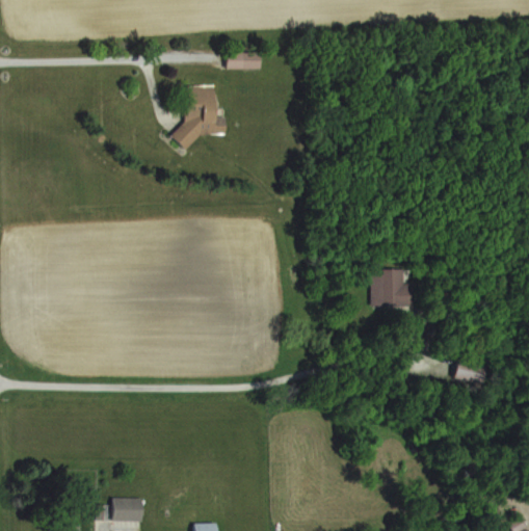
[(227,69),(260,69),(260,53),(227,53),(227,69)]
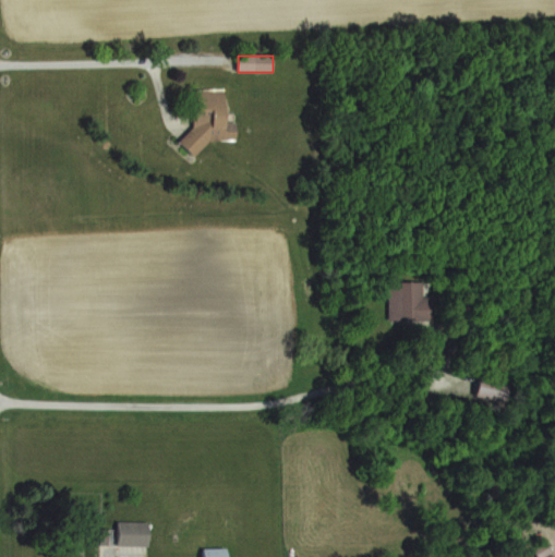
[(388,319),(442,319),(442,297),(421,297),(421,281),(388,281),(388,319)]
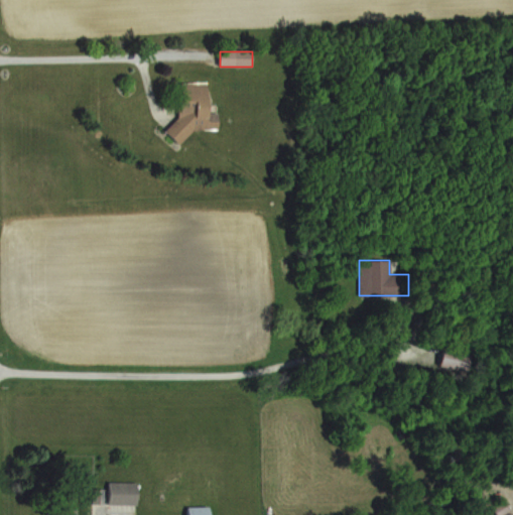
[(475,355),(445,348),(440,365),(470,373),(475,355)]
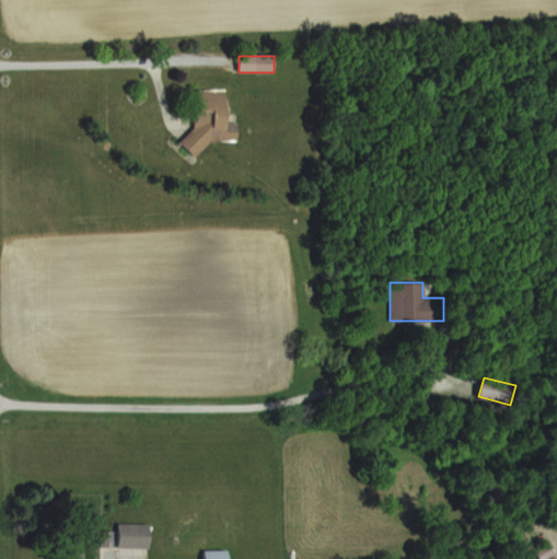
[(114,548),(149,548),(149,524),(114,524),(114,548)]
